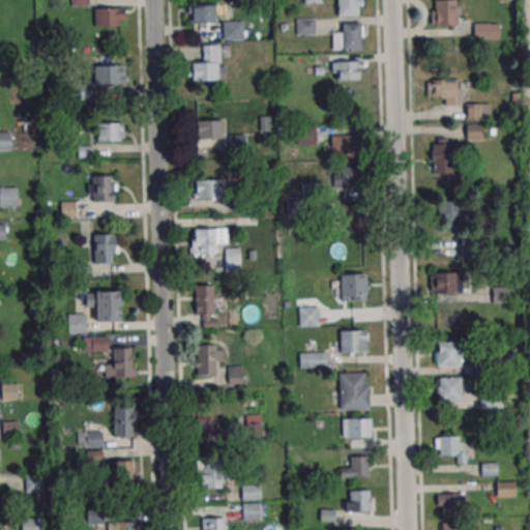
[(337,0),(357,0),(358,17),(337,17),(337,0)]
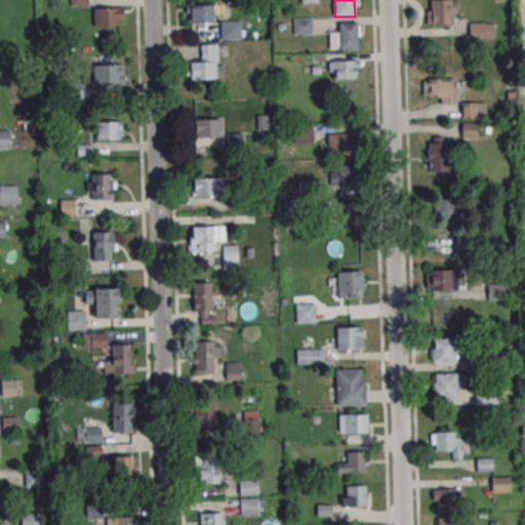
[(213,23),(213,5),(187,5),(187,23),(213,23)]
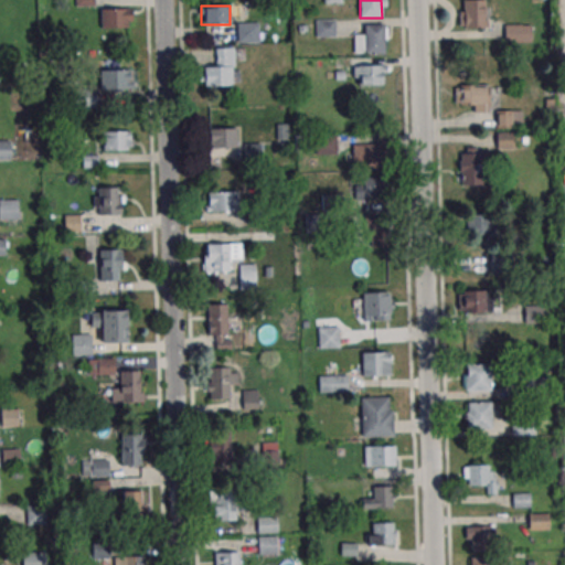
[(131,8),(100,8),(100,29),(131,29),(131,8)]
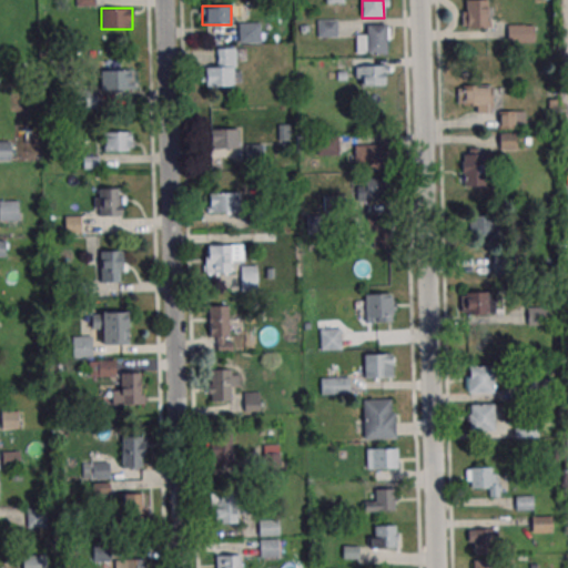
[(317,21),(337,21),(337,38),(317,39),(317,21)]
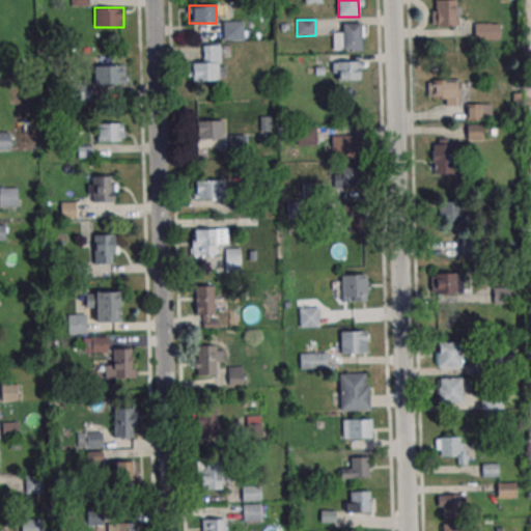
[(223,23),(244,23),(244,42),(223,42),(223,23)]
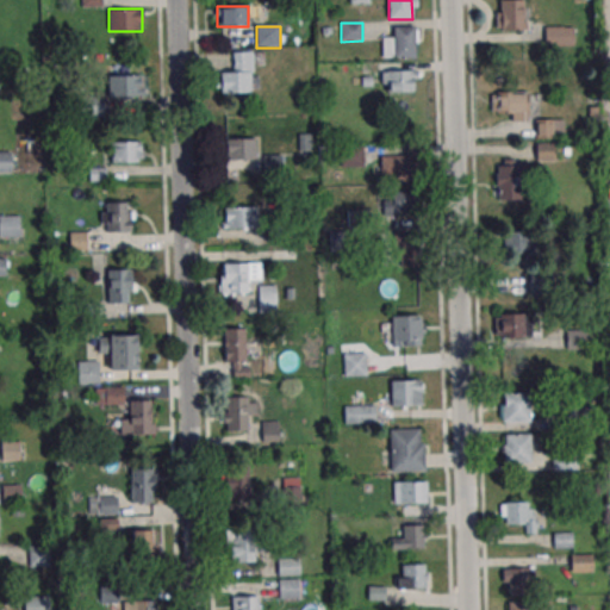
[(546,27),(546,45),(573,45),(573,26),(546,27)]
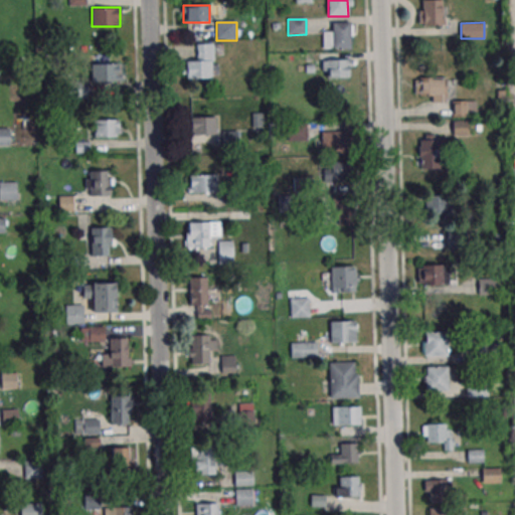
[(332,24),(350,24),(351,49),(333,50),(332,24)]
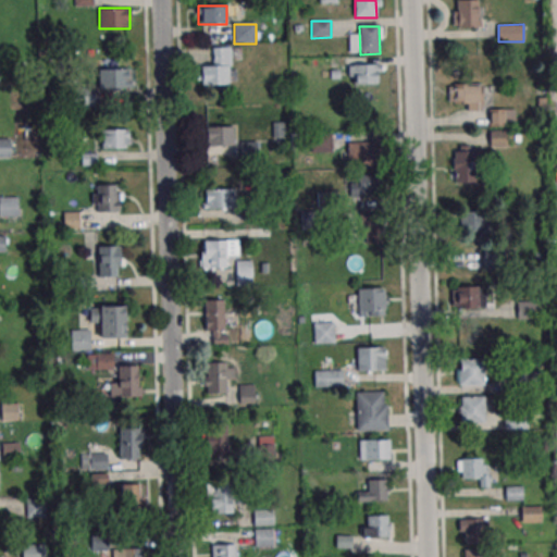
[(233,47),(212,47),(212,64),(201,64),(201,84),(233,84),(233,47)]
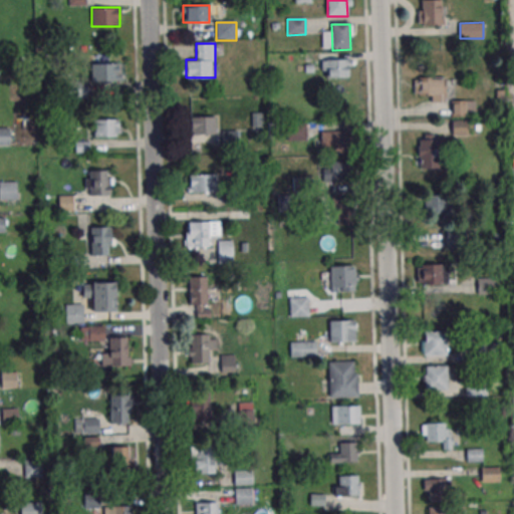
[(347,60),(348,78),(326,79),(326,60),(347,60)]
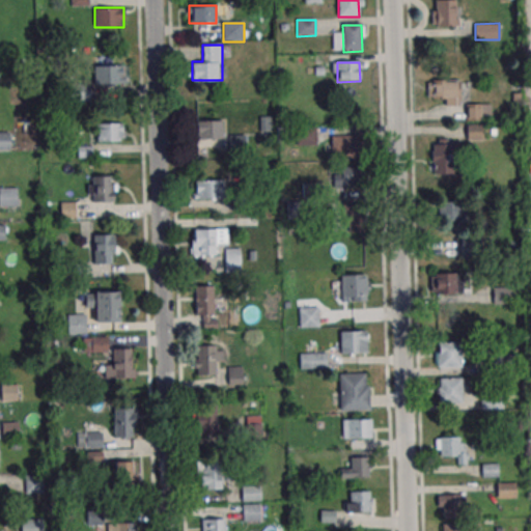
[(124,64),(94,64),(94,83),(124,83),(124,64)]
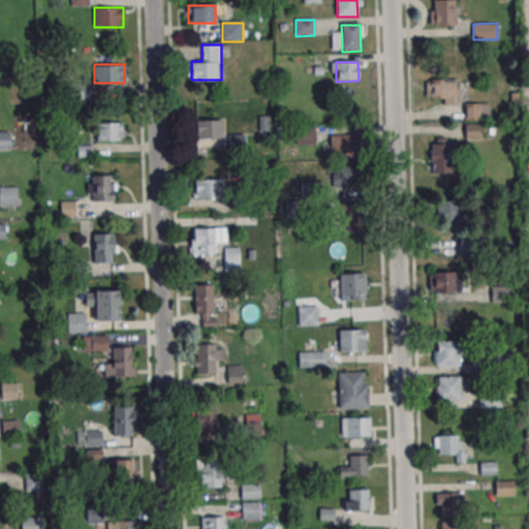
[(426,80),(426,97),(439,97),(439,105),(456,105),(456,80),(426,80)]
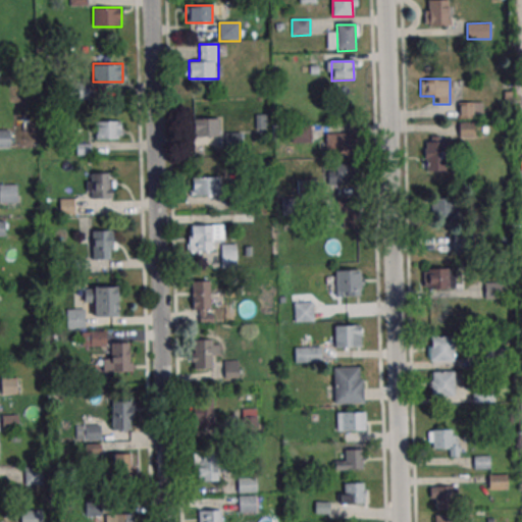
[(483,102),(459,102),(459,118),(483,118),(483,102)]
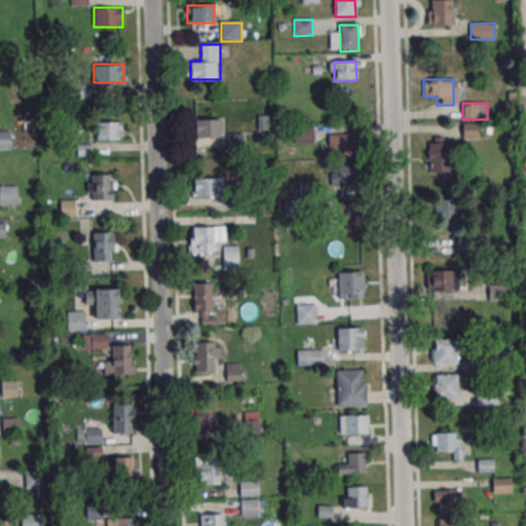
[(193,118),(193,138),(221,138),(221,119),(193,118)]
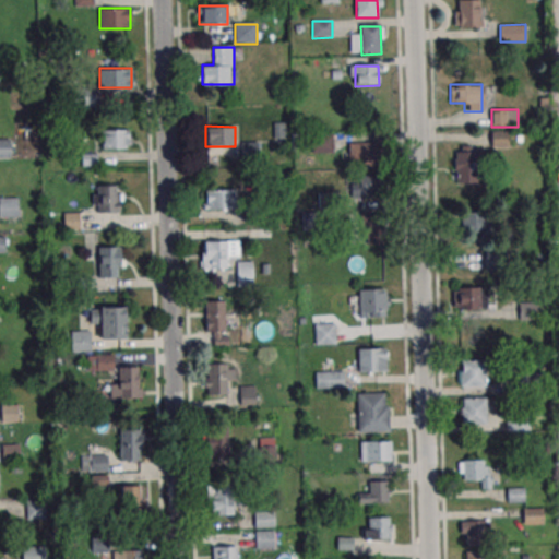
[(103,150),(130,150),(130,130),(103,130),(103,150)]
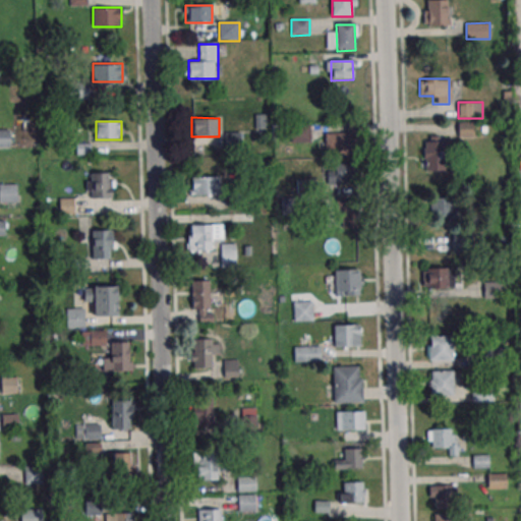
[(472,122),(458,122),(458,135),(472,135),(472,122)]
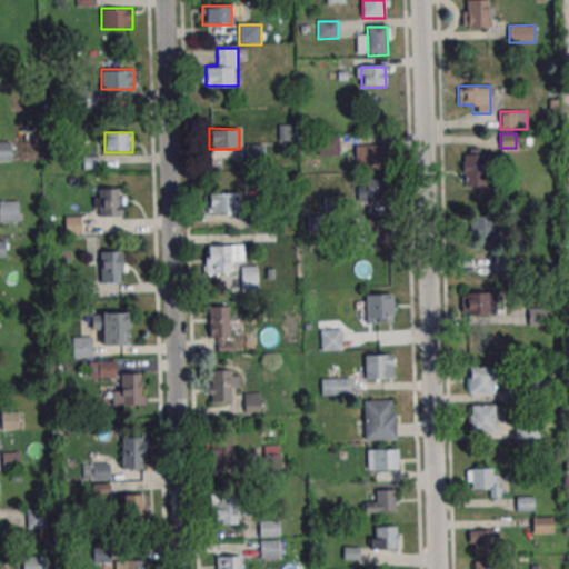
[(318,156),(338,156),(338,137),(318,137),(318,156)]
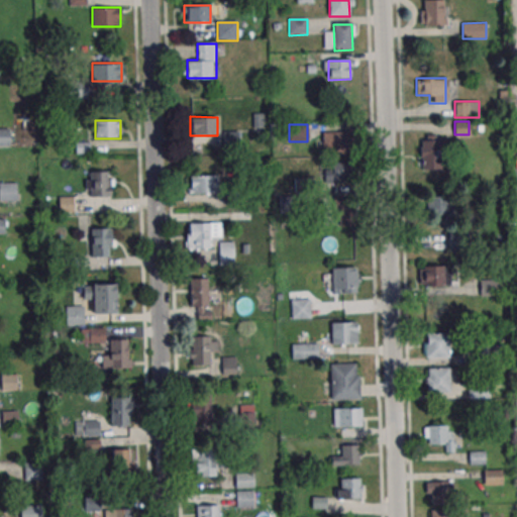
[(0,146),(10,146),(10,128),(0,127),(0,146)]
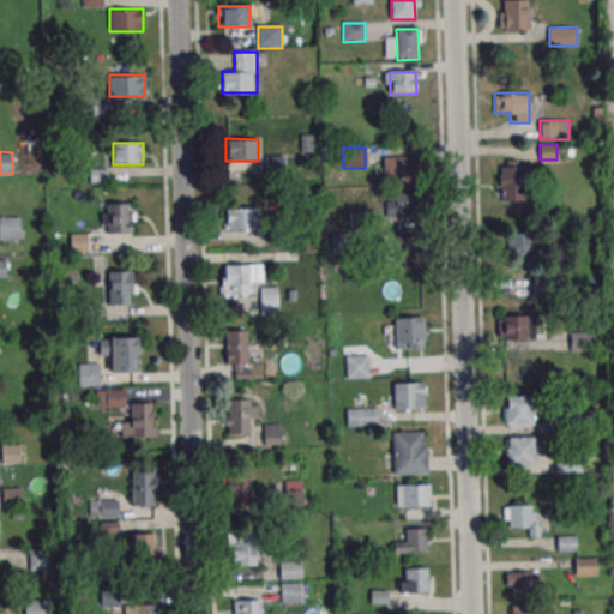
[(265,158),(283,157),(284,175),(266,176),(265,158)]
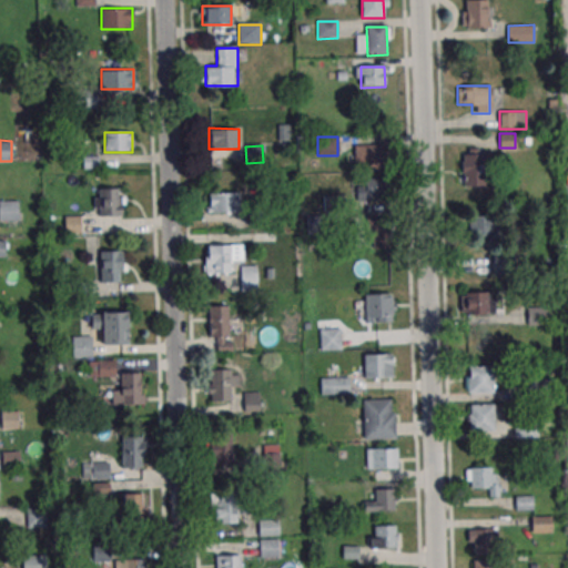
[(354,146),(389,145),(389,169),(355,170),(354,146)]
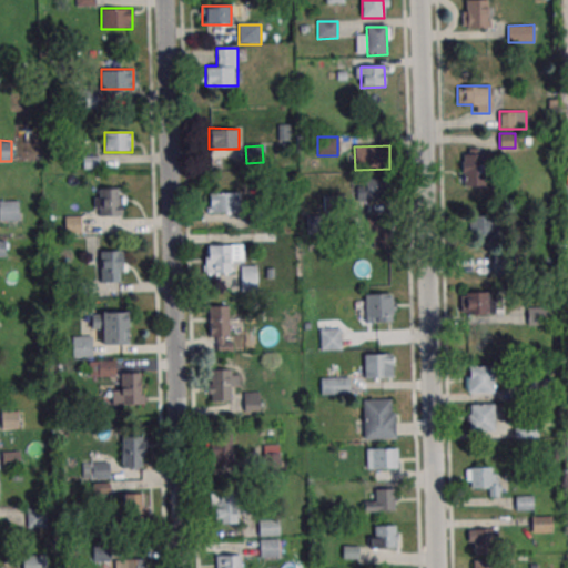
[(485,186),(485,149),(463,149),(463,186),(485,186)]
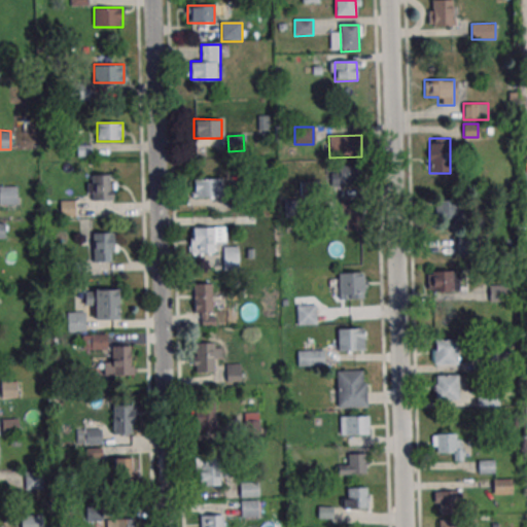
[(358,167),(358,188),(340,189),(340,167),(358,167)]
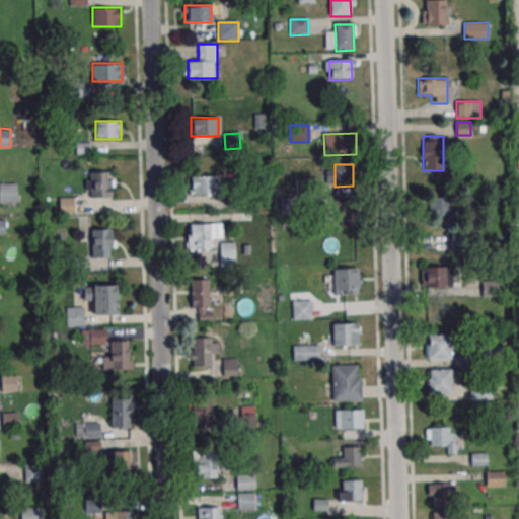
[(88,171),(89,198),(112,198),(112,171),(88,171)]
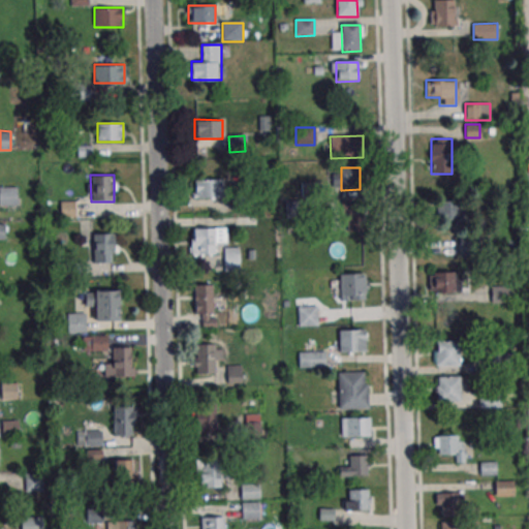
[(193,180),(193,198),(223,198),(223,180),(193,180)]
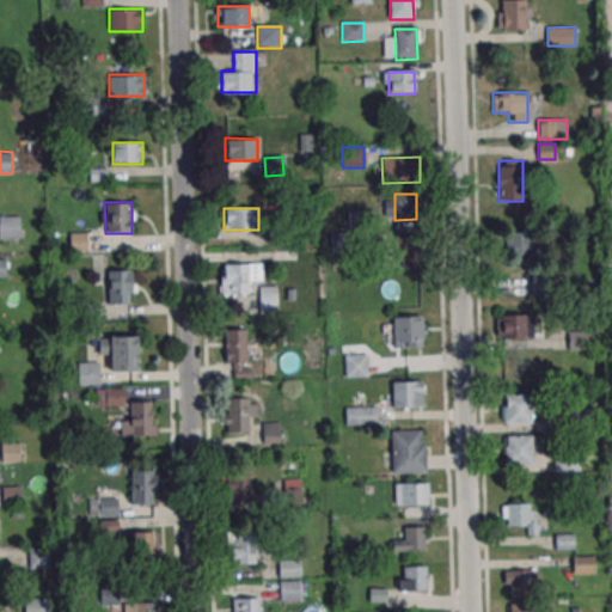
[(348,210),(366,209),(367,227),(349,228),(348,210)]
